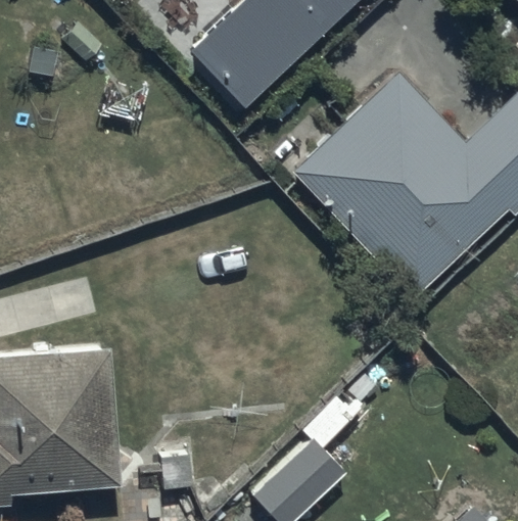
[(517,92),(465,142),(401,73),(294,173),(415,302),(511,212),(516,219),(517,218),(517,92)]
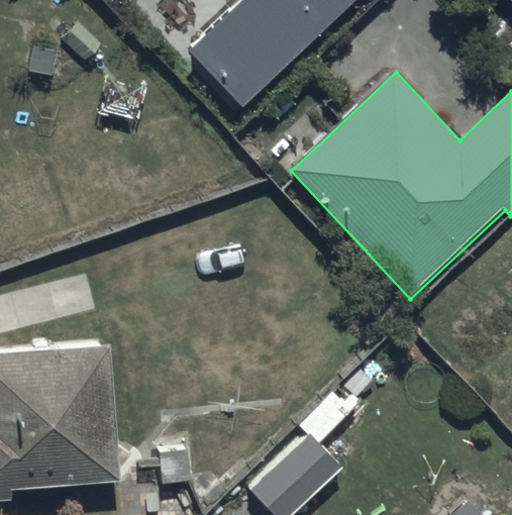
[(111,346),(0,353),(0,502),(14,501),(13,490),(120,483),(111,346)]
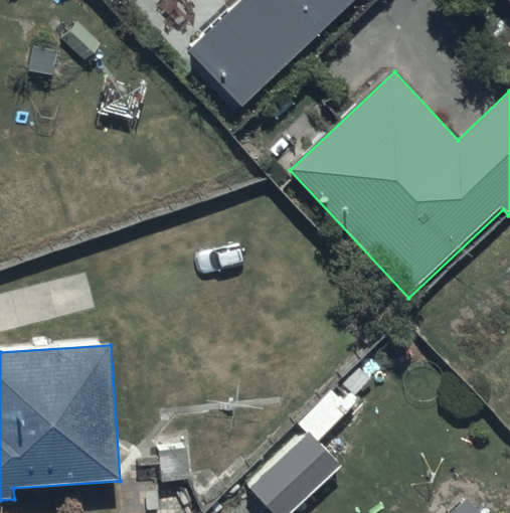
[(291,512),(341,466),(308,432),(248,488),(273,512),(291,512)]
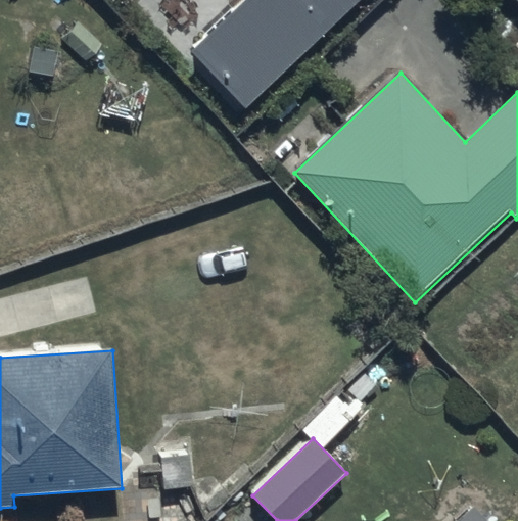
[(487,520),(474,507),(459,520),(487,520)]
